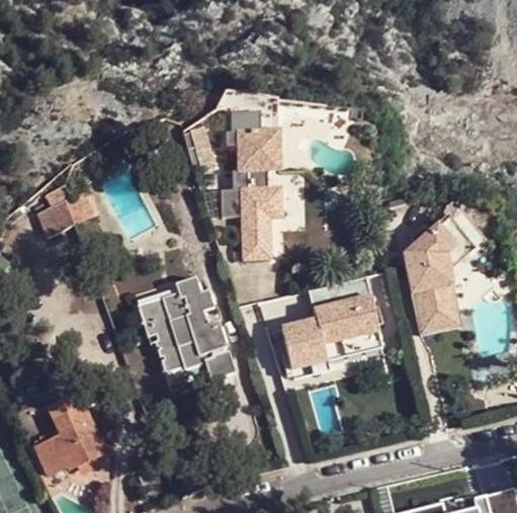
[(204,125),(189,130),(195,148),(210,144),(204,125)]
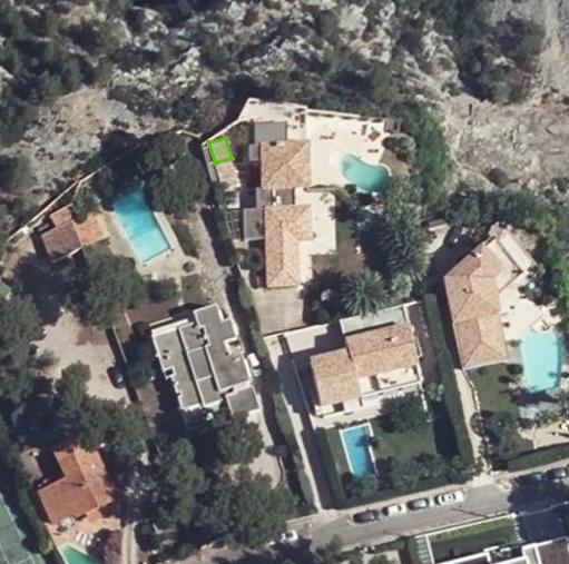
[(180,139),(162,144),(165,157),(184,152),(180,139)]
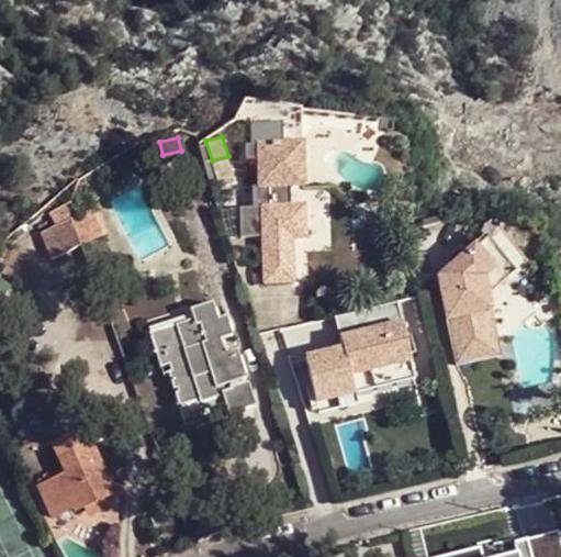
[(305,236),(305,201),(285,201),(284,184),(260,185),(260,197),(255,197),(255,205),(238,207),(239,232),(261,232),(260,279),(291,279),(292,262),(292,235),(305,236)]
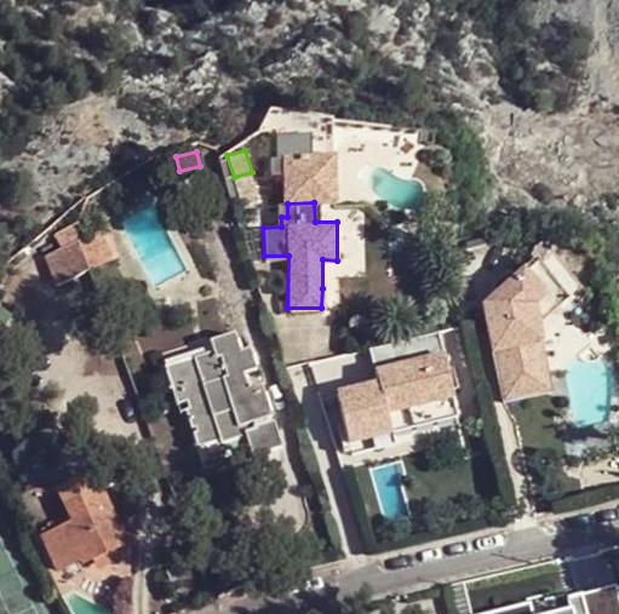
[(97,217),(41,234),(56,279),(110,262),(97,217)]
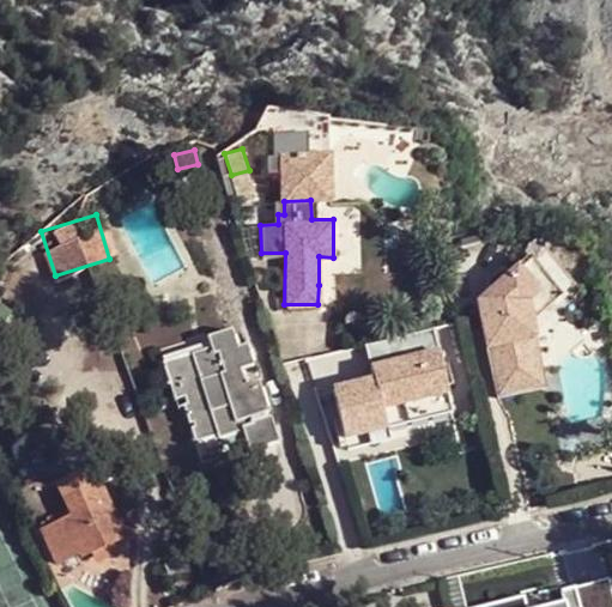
[(527,255),(528,259),(550,284),(558,295),(571,285),(541,246),(538,244),(534,244),(531,246),(528,248),(527,252),(527,253),(527,255)]
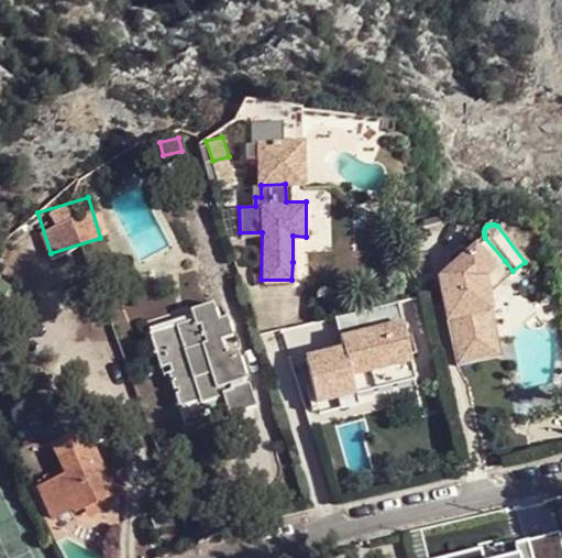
[(505,261),(485,238),(439,276),(455,361),(498,352),(486,292),(484,276),(505,261)]
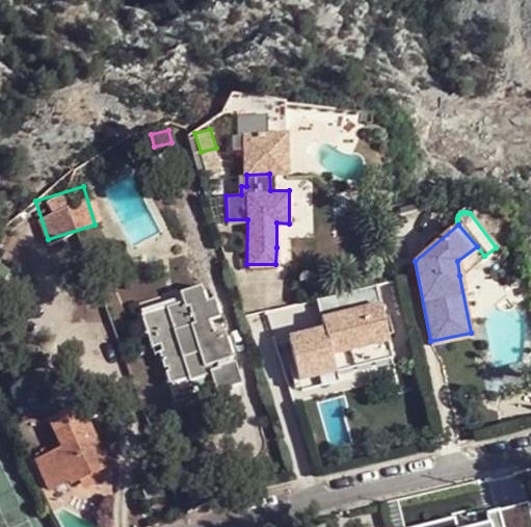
[(484,256),(477,246),(457,261),(459,275),(484,256)]
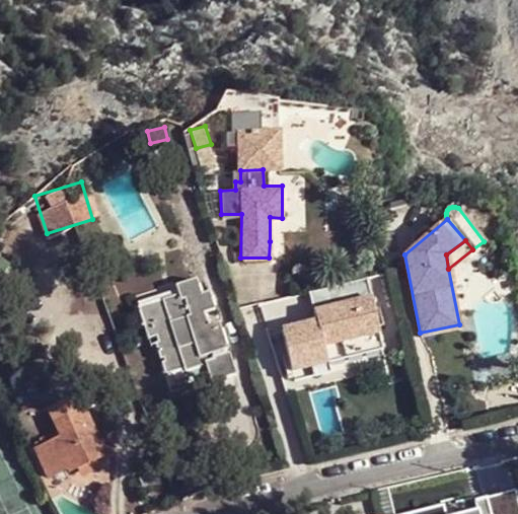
[(177,294),(138,305),(147,335),(156,334),(158,340),(153,341),(158,356),(163,356),(164,359),(160,361),(164,372),(183,366),(185,368),(203,362),(208,381),(234,372),(227,351),(222,352),(221,348),(226,346),(218,320),(207,323),(203,311),(214,306),(208,289),(200,291),(195,276),(174,283),(177,294)]
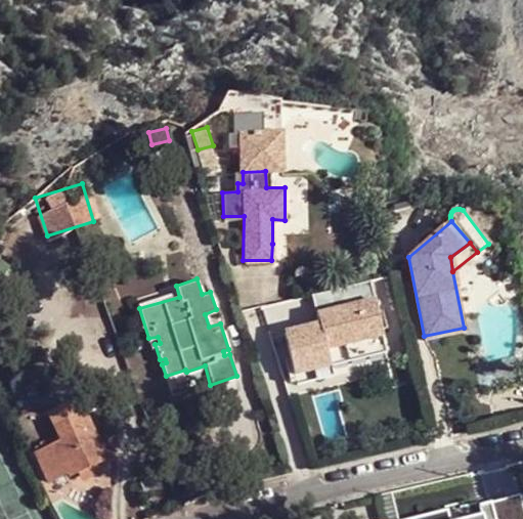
[(316,319),(282,328),(293,368),(310,363),(307,348),(329,344),(384,331),(375,296),(314,310),(316,319)]
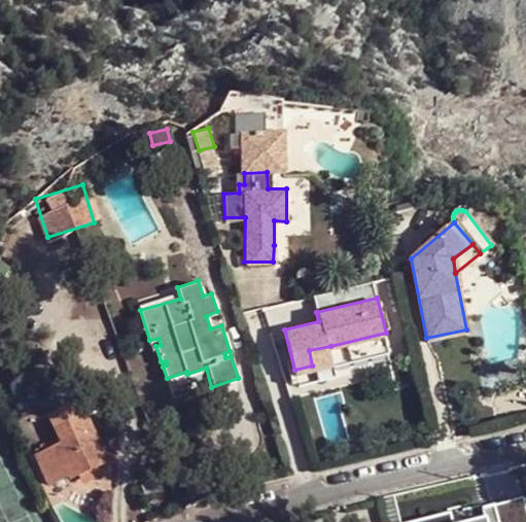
[(334,360),(330,346),(309,350),(312,366),(334,360)]
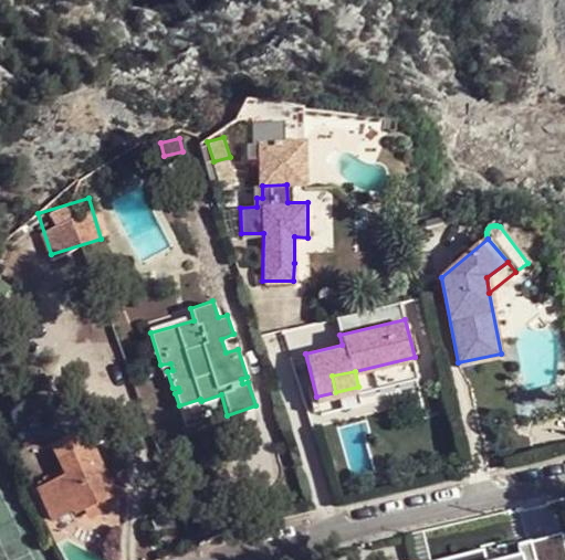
[(77,509),(114,490),(90,442),(59,456),(66,473),(61,474),(58,467),(43,474),(48,482),(40,485),(55,516),(75,506),(77,509)]
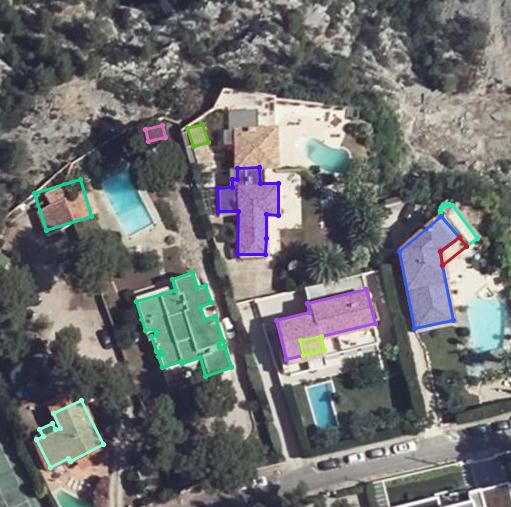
[(442,506),(438,494),(409,502),(410,506),(474,506),(472,499),(443,506),(442,506)]
